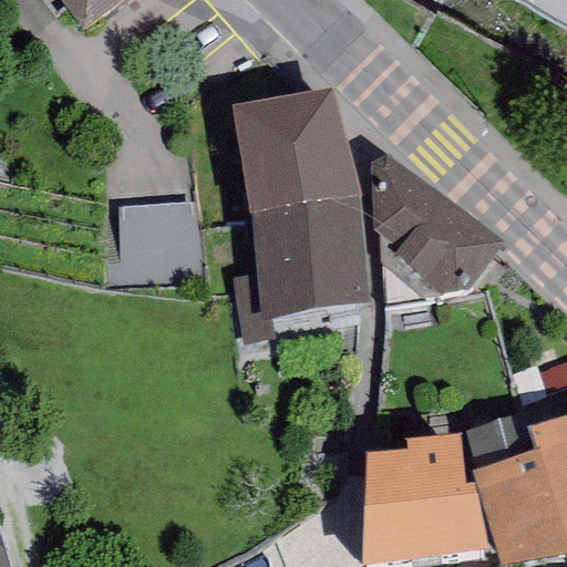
[(59,0),(83,30),(121,0),(59,0)]
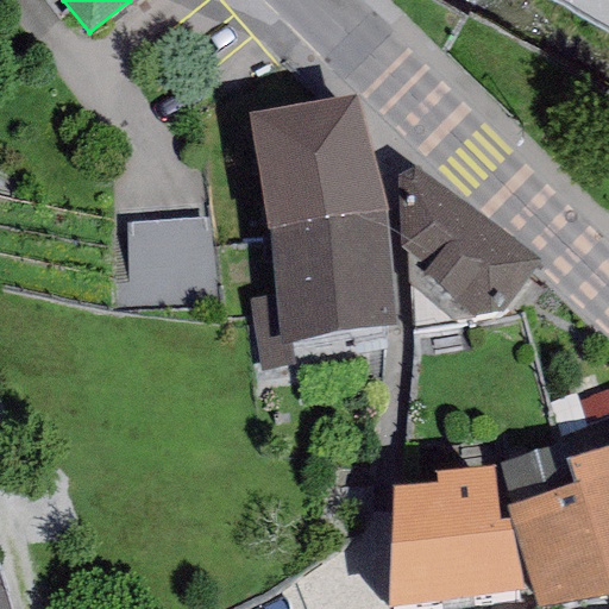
[(357,95),(248,112),(268,228),(384,214),(357,95)]
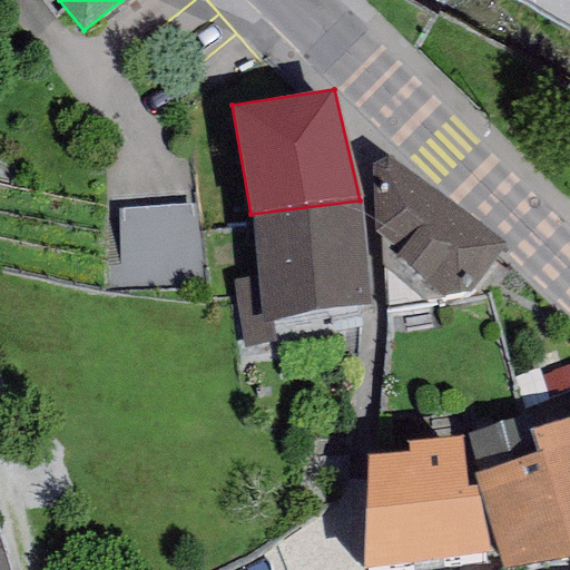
[(507,246),(387,157),(372,166),(374,236),(380,238),(381,266),(424,303),(470,294),(507,246)]
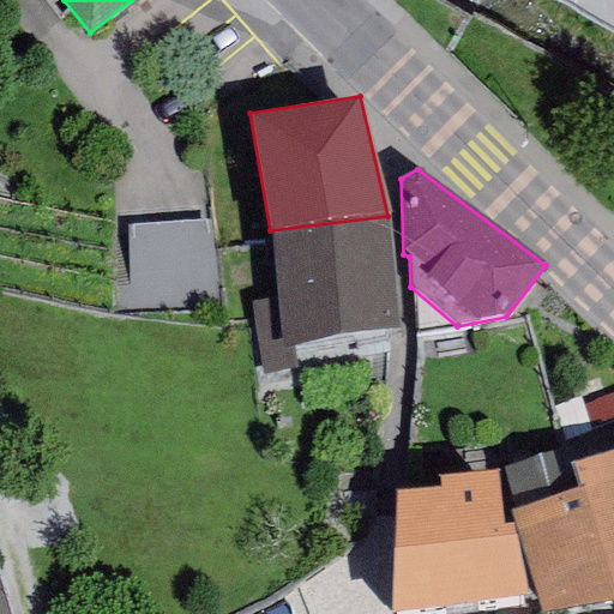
[(398,329),(387,216),(270,230),(277,298),(251,301),(254,374),(298,368),(294,344),(398,329)]
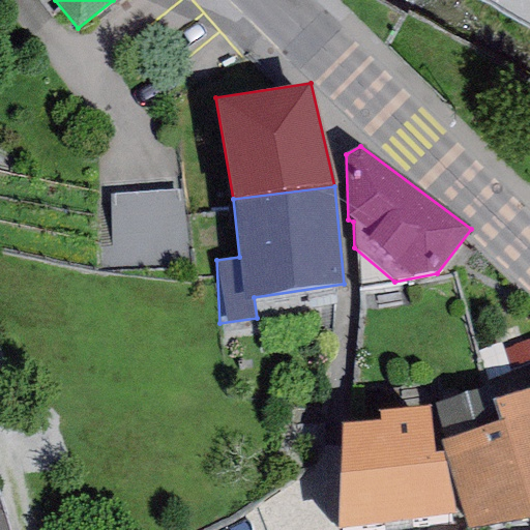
[(123,257),(194,257),(194,195),(123,195),(123,257)]
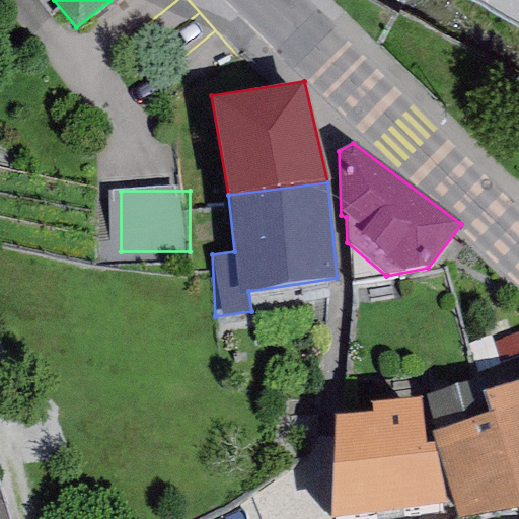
[(480,377),(421,396),(424,445),(433,445),(448,503),(456,518),(469,518),(518,506),(518,503),(494,412),(489,414),(483,391),(480,377)]
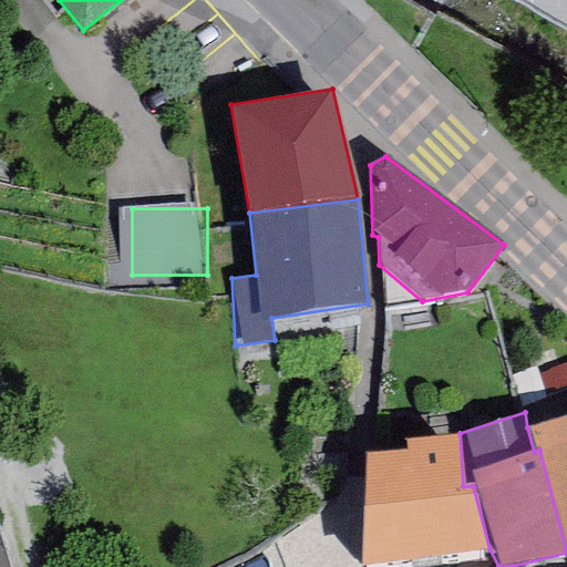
[(566,415),(527,428),(534,452),(539,450),(566,549),(566,415)]
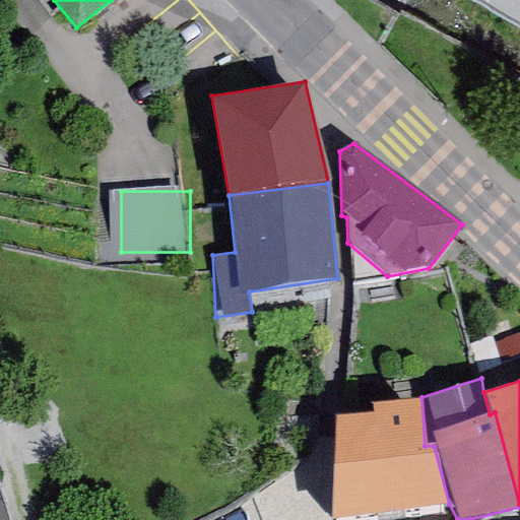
[(373,413),(334,416),(332,519),(449,504),(434,446),(425,446),(421,397),(372,401),(373,413)]
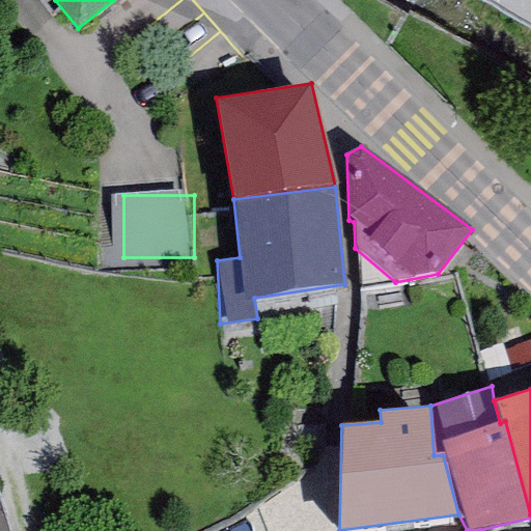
All buildings are outlined.
